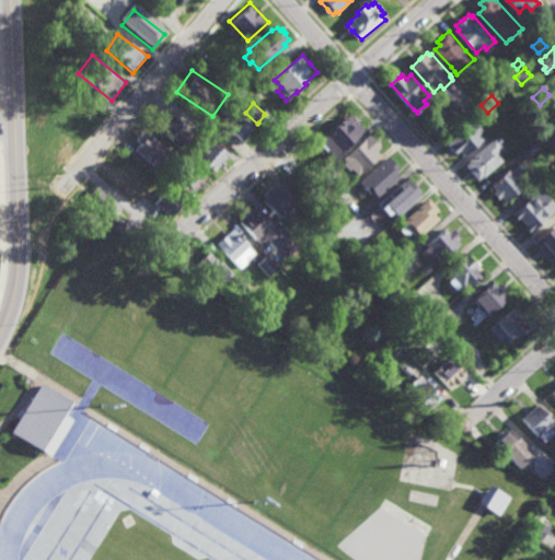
[(444,133),(434,120),(448,107),(459,120),(444,133)]
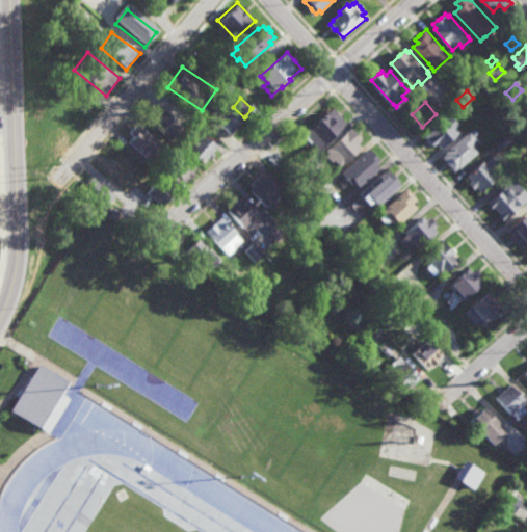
[(147,122),(172,142),(187,125),(163,104),(147,122)]
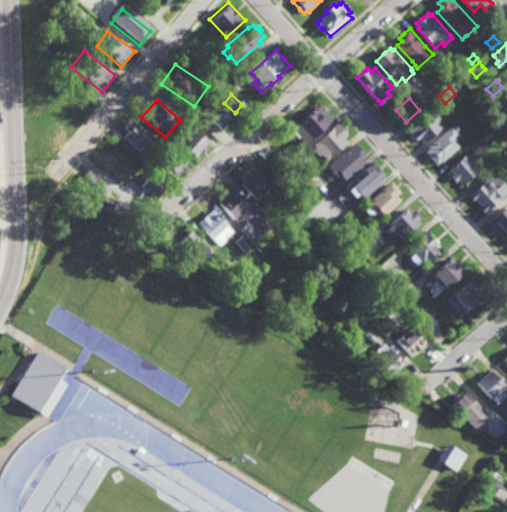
[(222,129),(207,116),(220,101),(235,114),(229,121),(227,123),(222,129)]
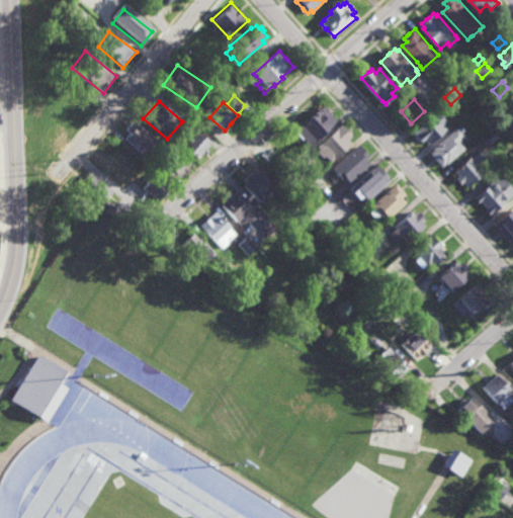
[(310,146),(304,140),(303,141),(296,135),(298,133),(296,132),(320,109),(322,107),(323,106),(329,113),(332,116),(336,120),(310,146)]
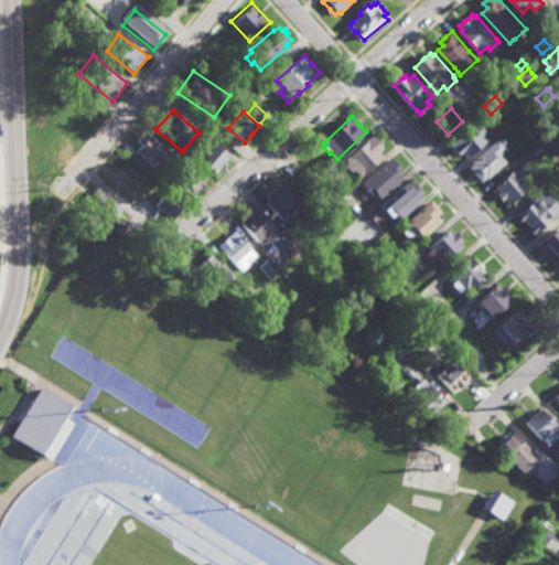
[(470,157),(464,151),(460,156),(459,153),(457,152),(451,145),(450,144),(465,131),(476,121),(484,129),(485,130),(486,132),(484,135),(488,140),(470,157)]
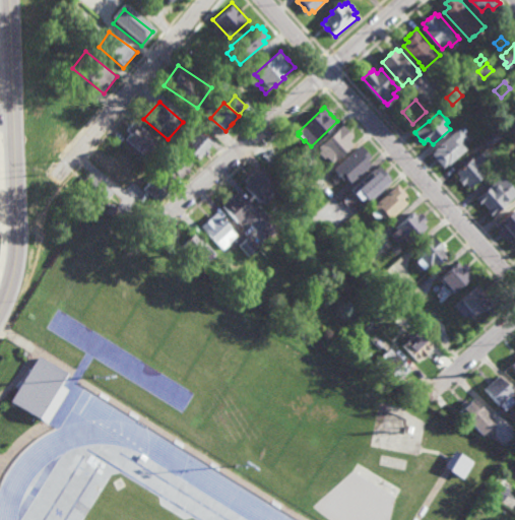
[(193,135),(183,126),(184,125),(191,117),(191,116),(201,125),(201,126),(197,131),(193,135)]
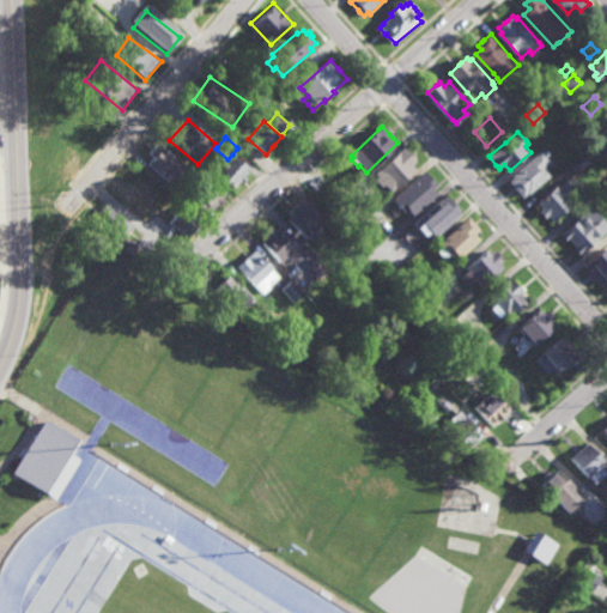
[(147,163),(173,188),(190,170),(167,145),(147,163)]
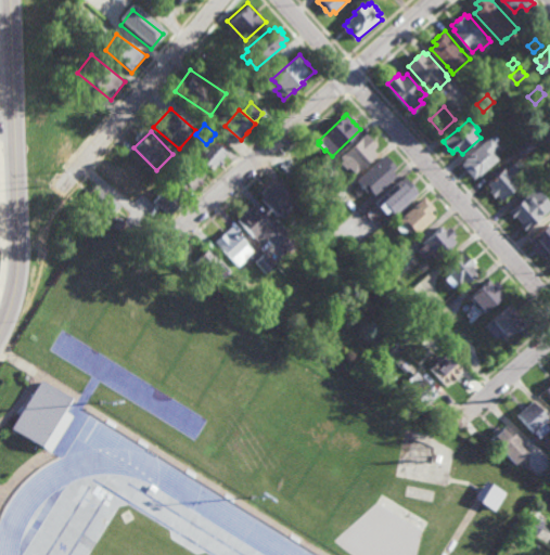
[(355,175),(349,168),(346,170),(341,164),(343,162),(342,159),(340,158),(366,134),(367,136),(373,142),(374,144),(376,146),(373,151),(378,155),(355,175)]
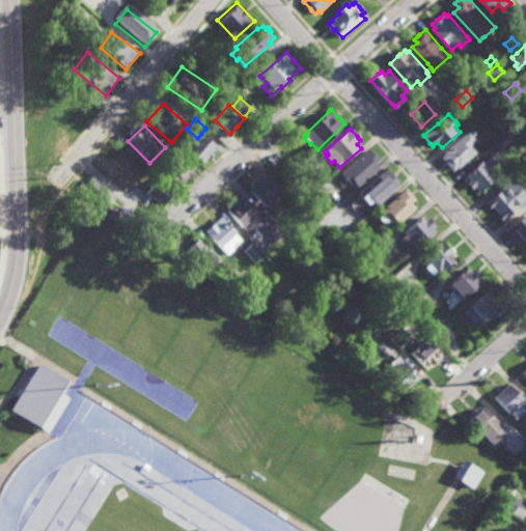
[(460,168),(459,167),(454,170),(449,165),(447,163),(442,157),(445,154),(445,152),(444,151),(465,134),(469,130),(471,132),(478,140),(472,145),(476,150),(478,151),(460,168)]
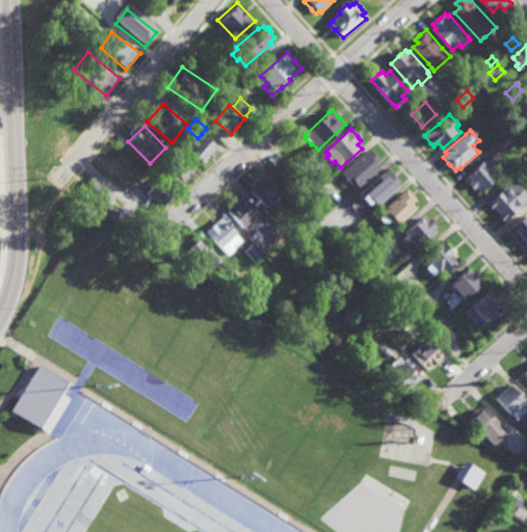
[(502,150),(497,143),(496,142),(506,133),(512,140),(502,150)]
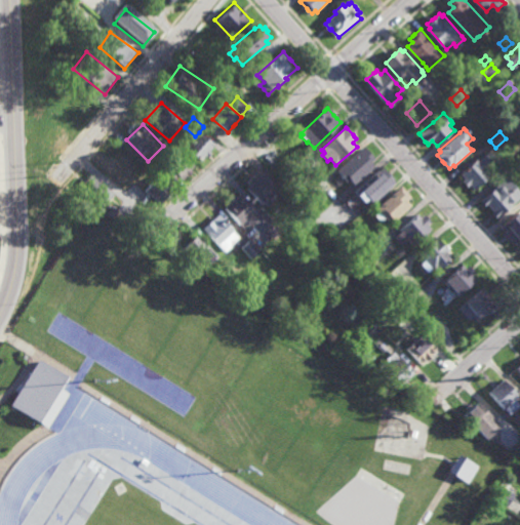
[(209,156),(208,158),(206,156),(202,161),(187,149),(200,133),(203,136),(215,146),(215,147),(210,152),(212,153),(211,154),(209,156)]
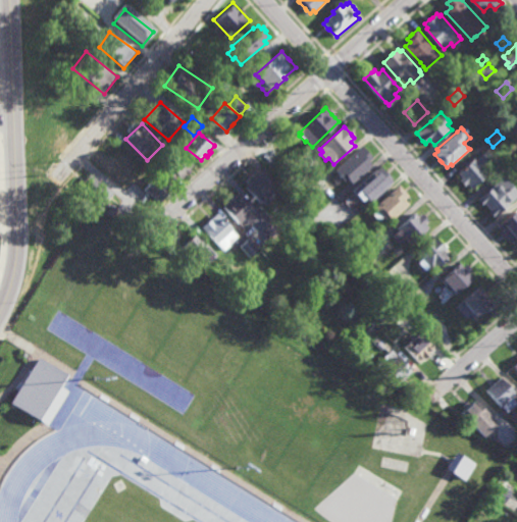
[(108,170),(130,188),(147,166),(117,142),(105,156),(114,163),(108,170)]
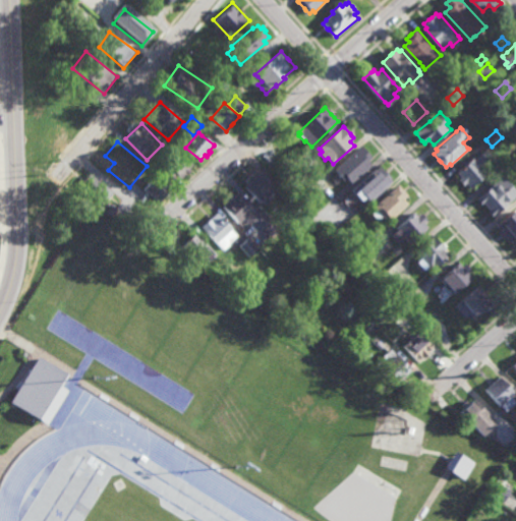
[(351,184),(346,179),(343,181),(340,178),(339,177),(336,173),(334,171),(360,147),(362,148),(371,158),(370,159),(367,162),(369,165),(371,166),(359,177),(351,184)]
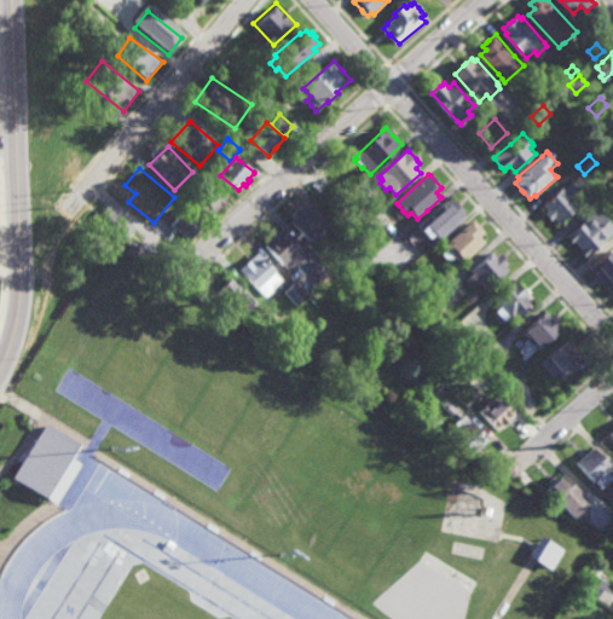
[(574,200),(579,206),(560,224),(555,218),(551,220),(545,214),(545,213),(549,210),(544,206),(544,204),(564,186),(566,190),(579,178),(584,184),(587,186),(588,187),(574,200)]
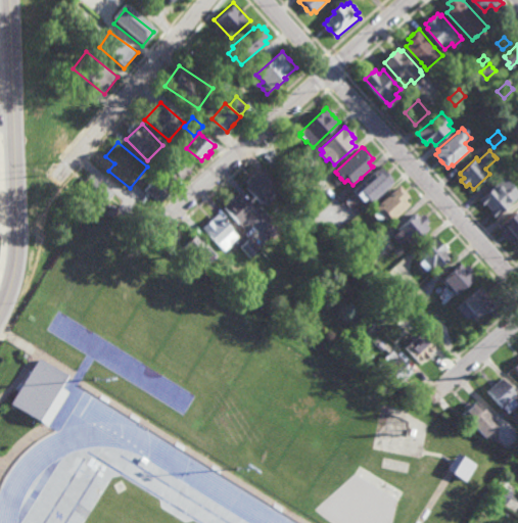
[(385,175),(388,179),(392,183),(388,186),(389,187),(370,205),(368,203),(365,199),(361,203),(354,195),(355,194),(352,193),(351,192),(375,171),(376,172),(380,169),(385,175)]
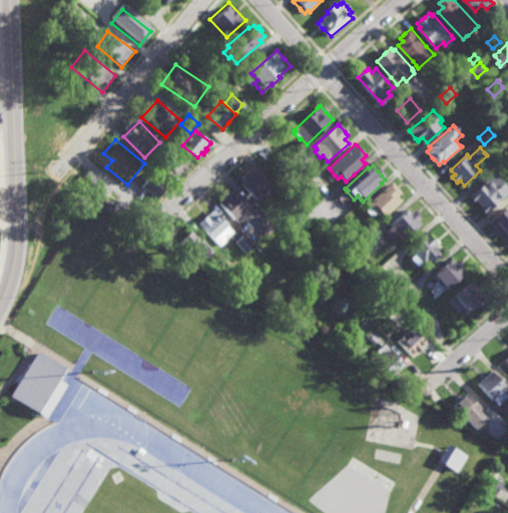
[(80,182),(101,202),(113,189),(92,169),(80,182)]
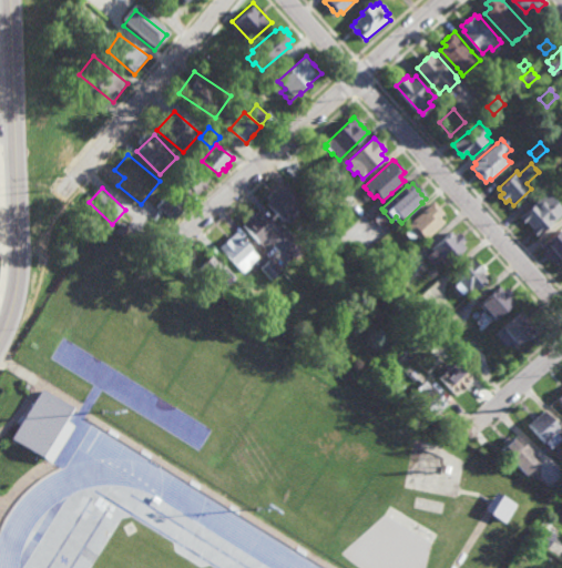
[(304,208),(302,209),(305,212),(290,224),(288,221),(286,223),(268,204),(273,200),(271,196),(277,190),(281,193),(286,188),(304,208)]
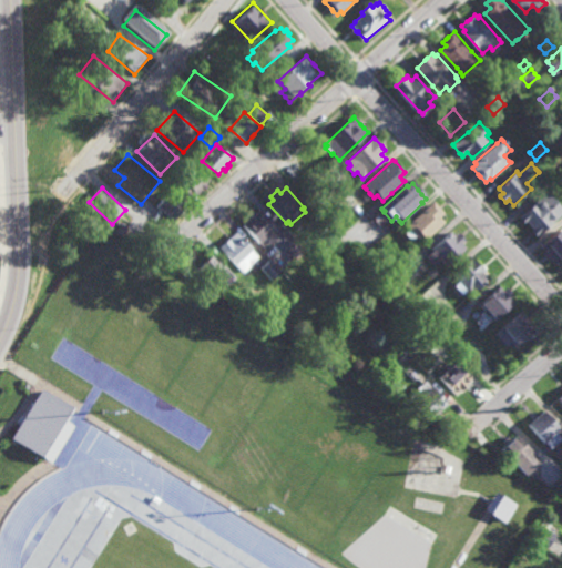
[(561,216),(539,236),(537,234),(535,232),(533,231),(535,229),(528,221),(527,223),(524,222),(523,220),(522,219),(524,217),(522,215),(549,192),(561,205),(561,216)]
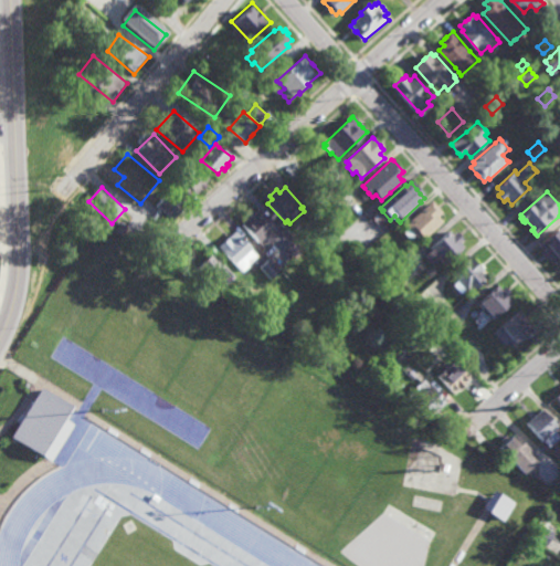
[(325,208),(319,201),(325,197),(330,205),(325,208)]
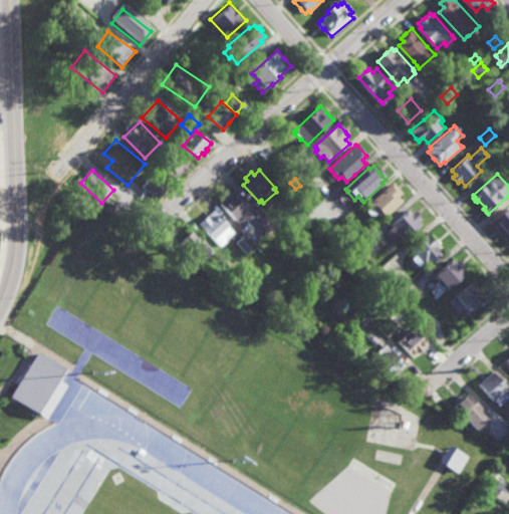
[(385,219),(380,214),(377,217),(376,216),(372,219),(370,217),(368,215),(366,212),(369,208),(367,205),(375,198),(392,183),(392,184),(398,190),(400,192),(402,194),(398,197),(403,202),(385,219)]
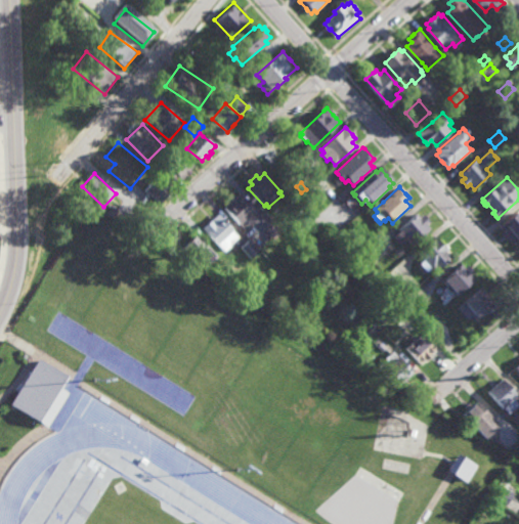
[(312,207),(304,198),(313,188),(321,197),(312,207)]
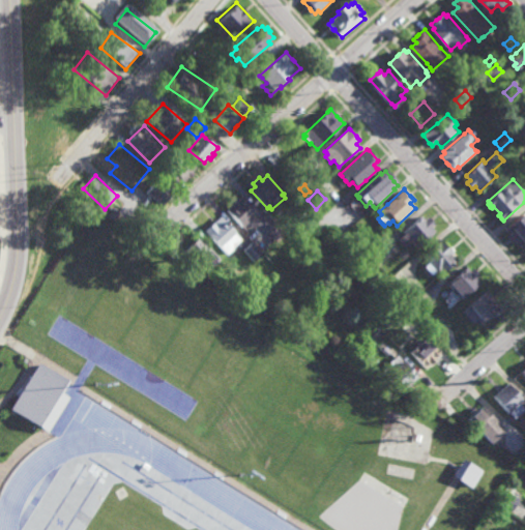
[(260,213),(258,215),(263,221),(254,229),(250,224),(244,229),(229,211),(233,207),(231,204),(237,199),(239,201),(244,196),(260,213)]
